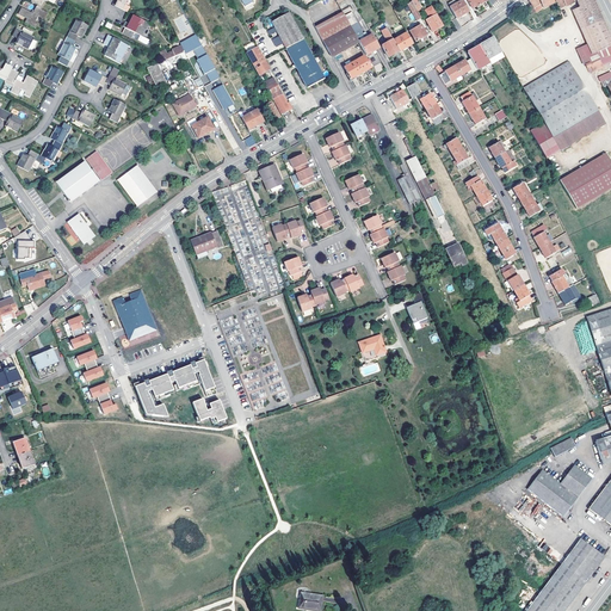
[(26,19),(25,23),(36,29),(38,23),(36,22),(38,17),(44,19),(48,13),(41,8),(45,1),(47,2),(47,1),(43,0),(31,0),(31,1),(30,1),(37,5),(32,13),(22,7),(18,14),(26,19)]
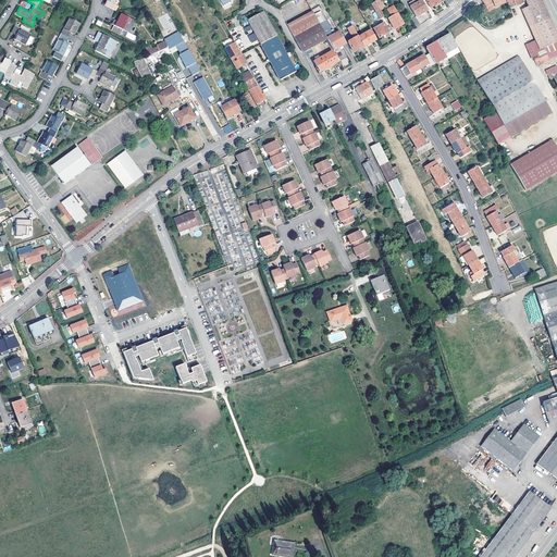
[(106,0),(107,0),(104,5),(111,9),(115,0),(106,0)]
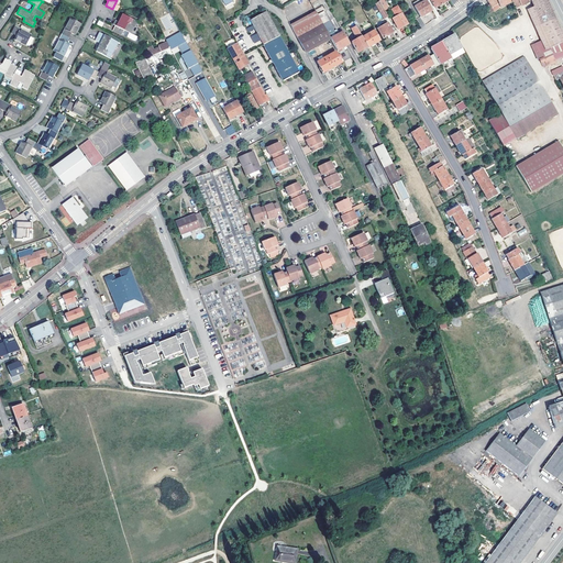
[(426,0),(415,7),(420,18),(432,10),(426,0)]
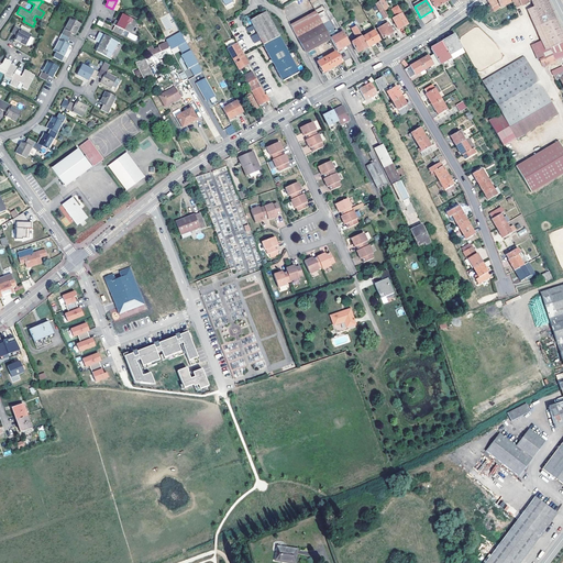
[(510,0),(512,3),(516,9),(531,1),(530,0),(510,0)]
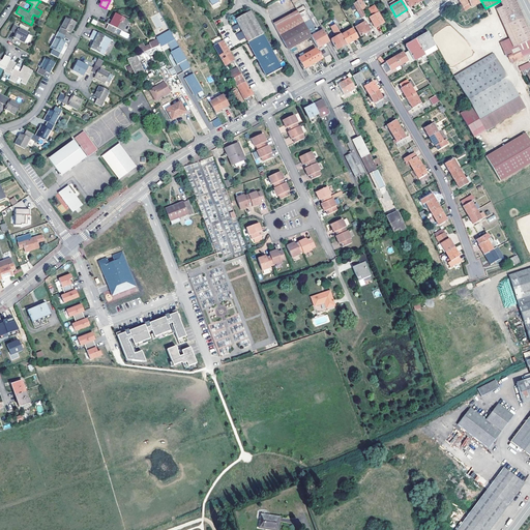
[(503,7),(501,8),(511,30),(506,32),(510,40),(502,45),(511,63),(525,57),(519,46),(529,39),(529,33),(516,2),(514,0),(499,0),(500,1),(503,7)]
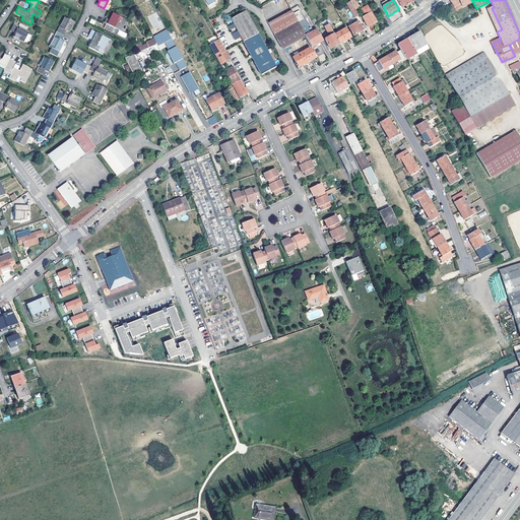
[(352,19),(359,16),(355,10),(351,3),(350,2),(345,5),(352,19)]
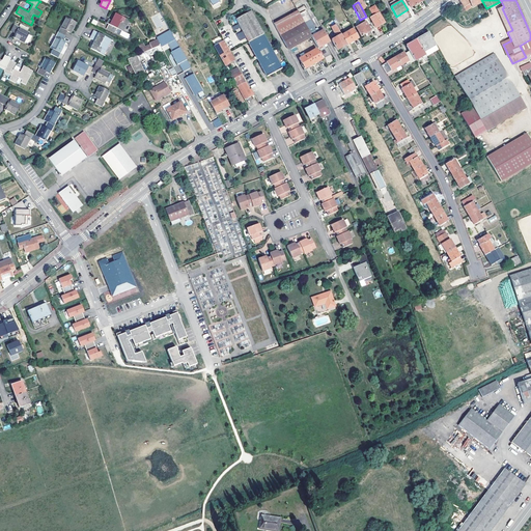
[(384,23),(379,14),(374,6),(369,9),(373,17),(370,18),(376,28),(384,23)]
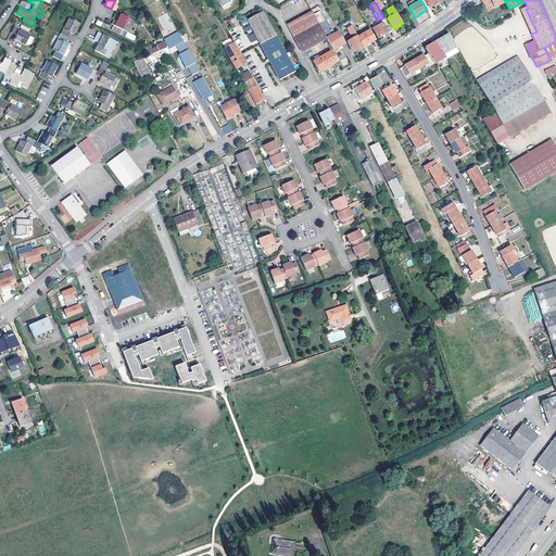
[(536,32),(526,9),(520,11),(531,34),(536,32)]
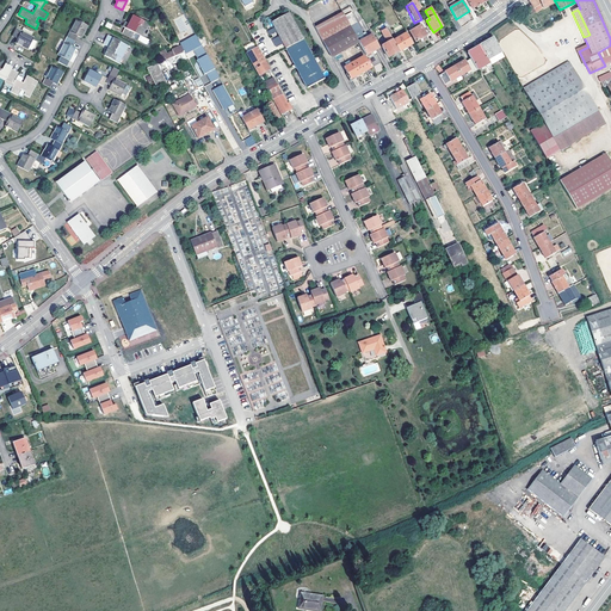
[(288,13),(272,23),(275,28),(277,31),(279,37),(283,43),(308,88),(325,79),(288,13)]
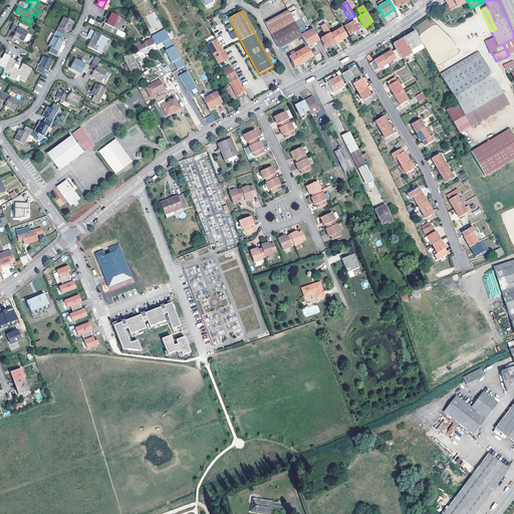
[(290,13),(300,33),(302,36),(308,47),(319,41),(313,29),(309,32),(307,29),(305,30),(294,11),(290,13)]
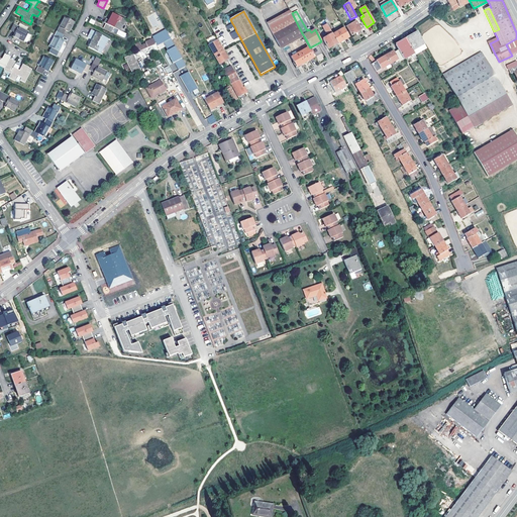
[(104,18),(102,22),(104,23),(120,30),(125,19),(113,13),(109,20),(104,18)]
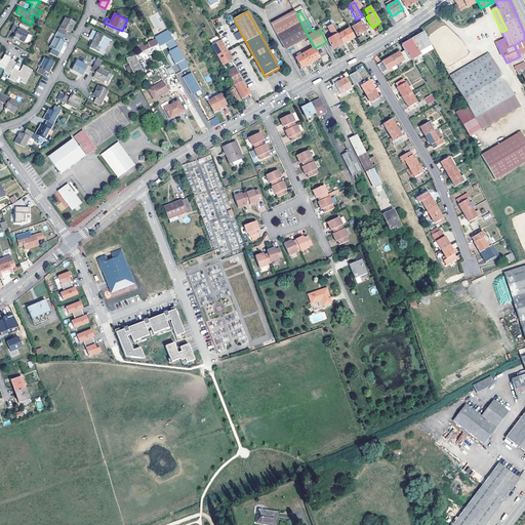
[(309,37),(307,34),(296,13),(273,27),(285,50),(309,37)]
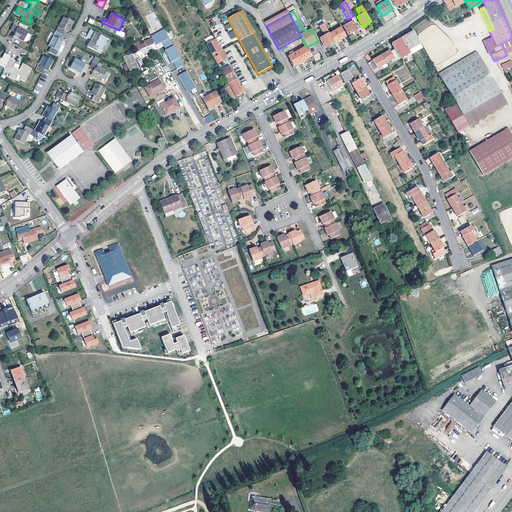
[(65,30),(68,31),(73,21),(64,16),(56,31),(63,35),(65,30)]
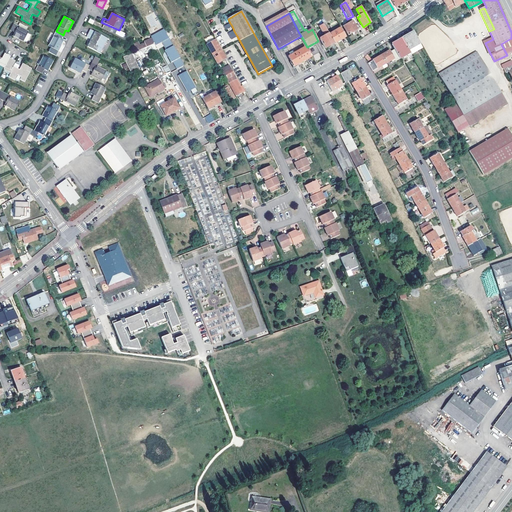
[(358,30),(353,21),(350,23),(349,21),(346,23),(347,25),(344,27),(349,35),(358,30)]
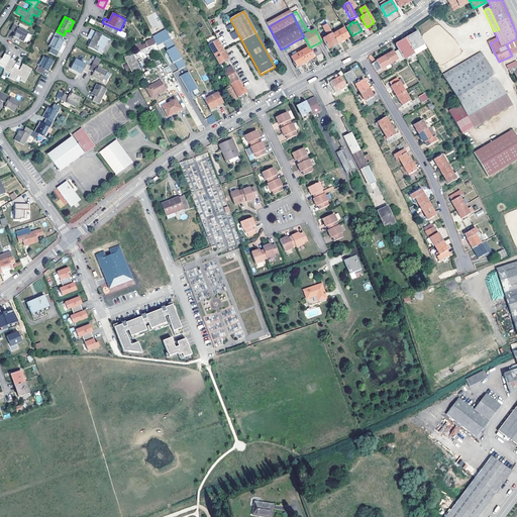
[(17,26),(13,24),(10,30),(14,33),(13,36),(23,41),(23,40),(27,42),(30,34),(27,33),(28,31),(24,30),(26,26),(19,23),(17,26)]
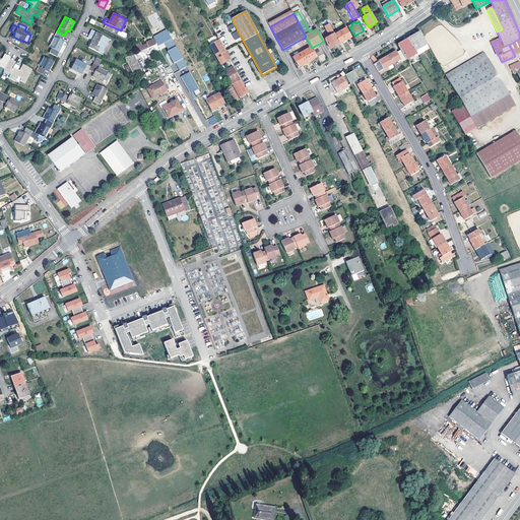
[(105,23),(103,27),(123,38),(125,34),(121,30),(105,23)]
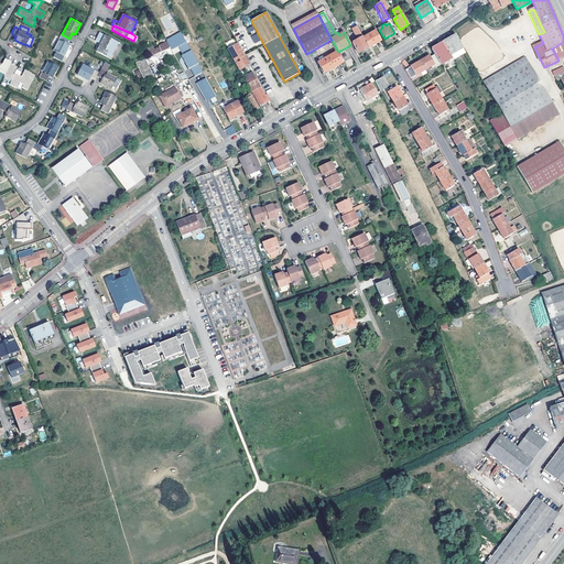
[(361,33),(357,26),(351,29),(356,36),(361,33)]
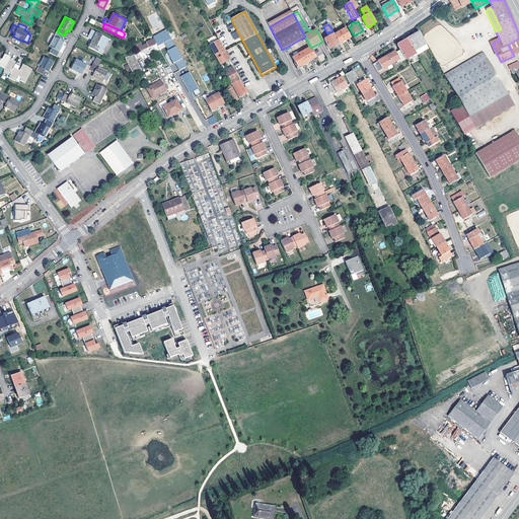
[(166,30),(172,41),(178,38),(172,27),(166,30)]
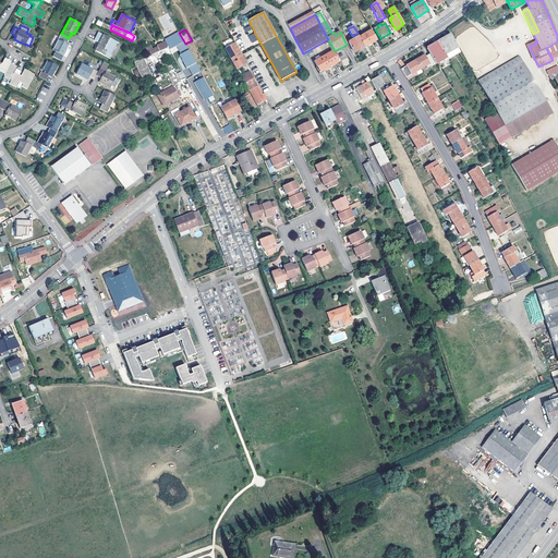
[(360,38),(365,48),(377,41),(372,32),(360,38)]
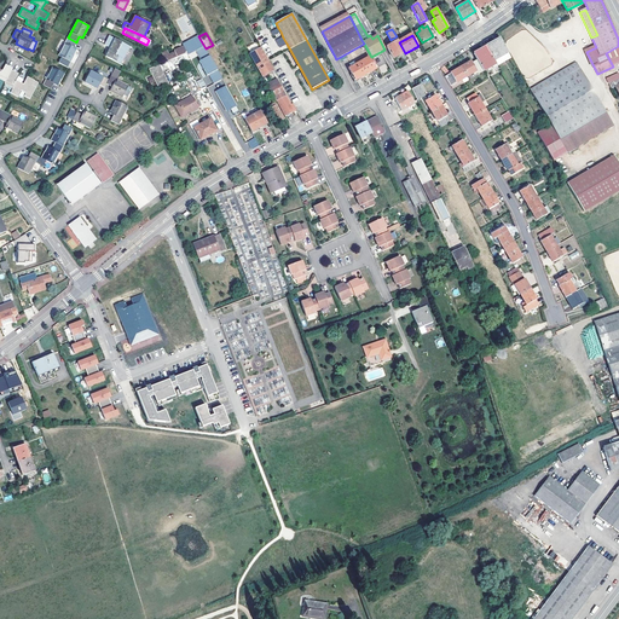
[(129,47),(109,36),(104,45),(110,48),(105,57),(121,64),(129,47)]
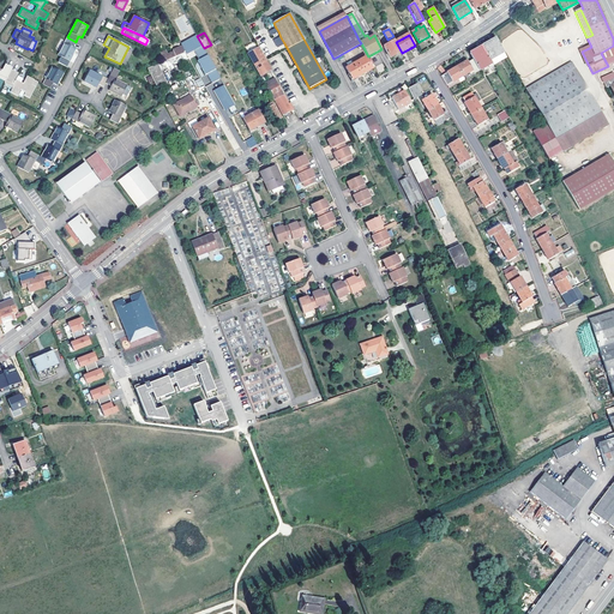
[(204,48),(197,36),(191,38),(196,46),(193,47),(198,54),(197,55),(199,60),(198,61),(226,110),(234,106),(223,85),(222,86),(214,72),(216,71),(204,48)]
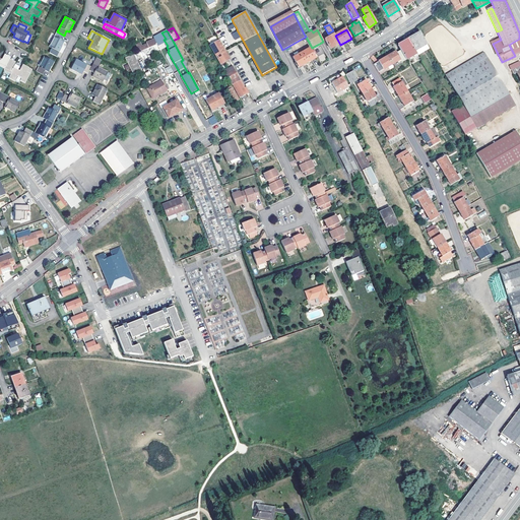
[(64,36),(57,31),(49,47),(59,52),(64,41),(61,40),(64,36)]
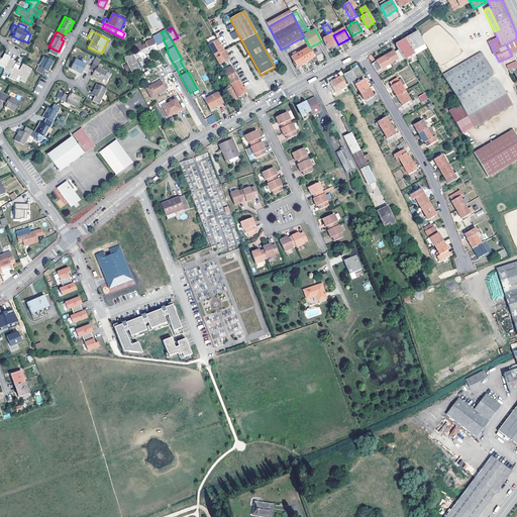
[(406,39),(407,40),(415,56),(427,48),(417,32),(406,39)]
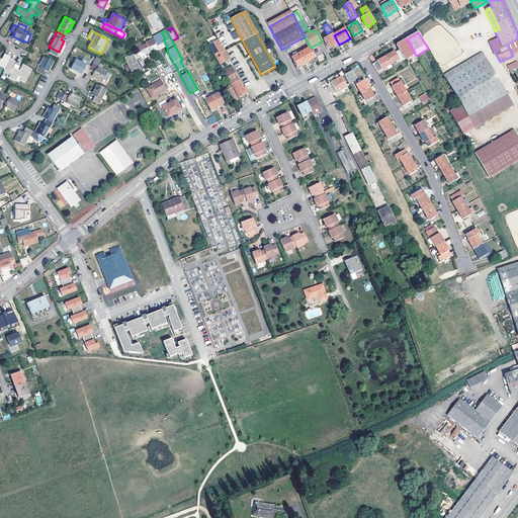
[(157,33),(152,35),(155,40),(157,45),(162,41),(157,33)]
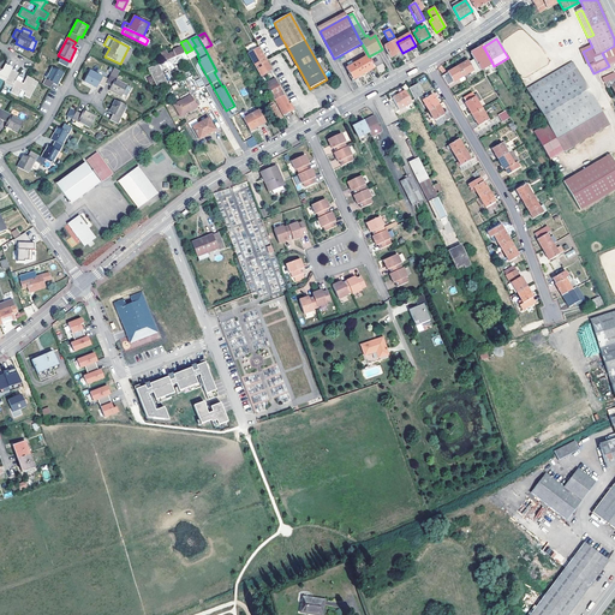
[(396,42),(395,41),(384,47),(392,58),(398,54),(401,61),(406,59),(402,53),(396,42)]
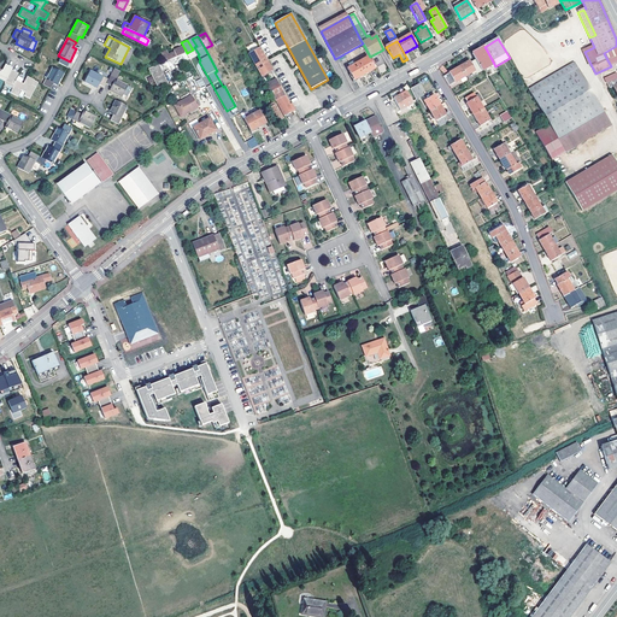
[(616,46),(604,53),(611,66),(616,63),(616,46)]
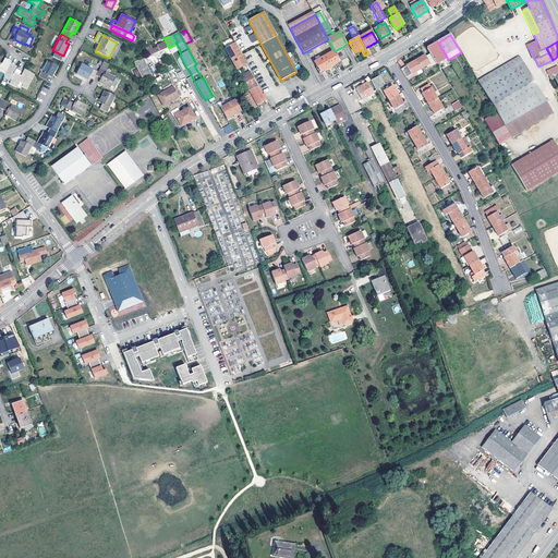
[(225,49),(237,70),(245,63),(234,44),(225,49)]
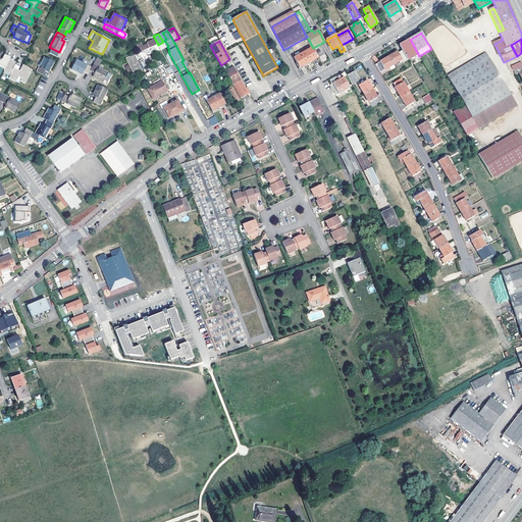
[(419,56),(411,41),(401,47),(403,50),(408,60),(411,58),(412,60),(420,56),(419,56)]
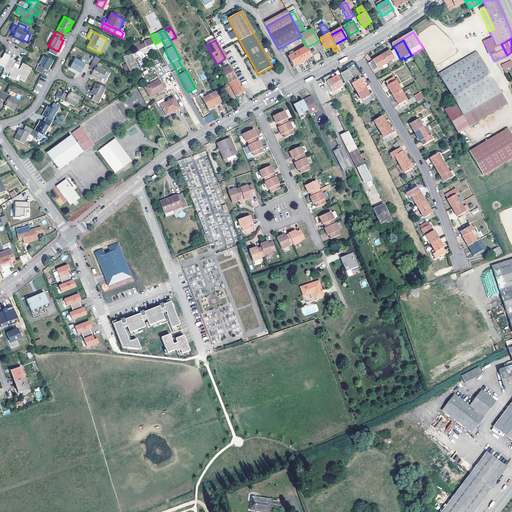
[(150,46),(144,49),(147,54),(158,49),(155,44),(150,46)]
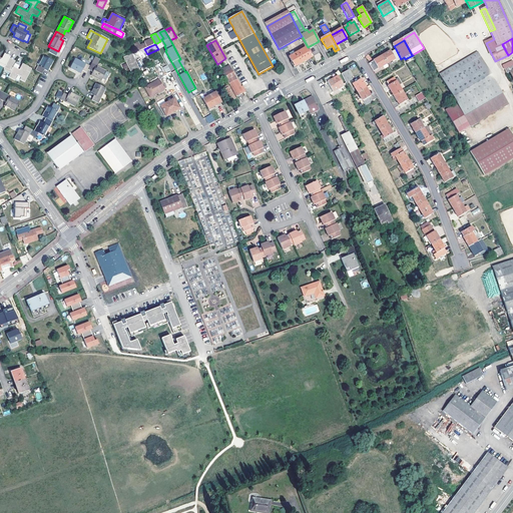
[(308,47),(289,57),(295,67),(313,57),(308,47)]
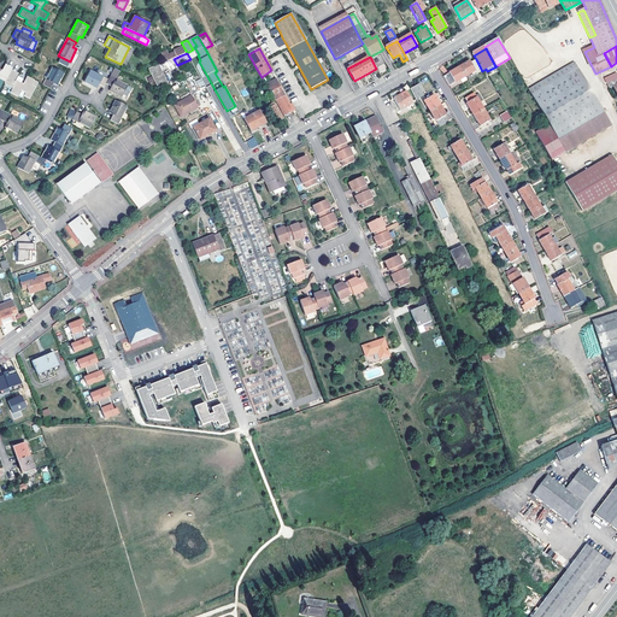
[(465,77),(475,71),(477,75),(482,71),(476,59),(470,63),(469,62),(459,68),(465,77)]
